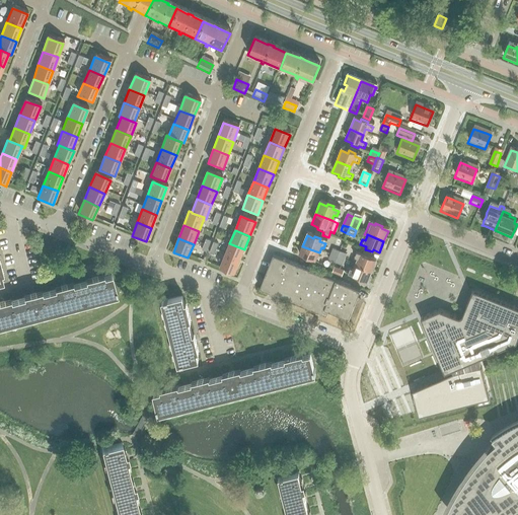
[(244,249),(229,243),(224,256),(239,263),(244,249)]
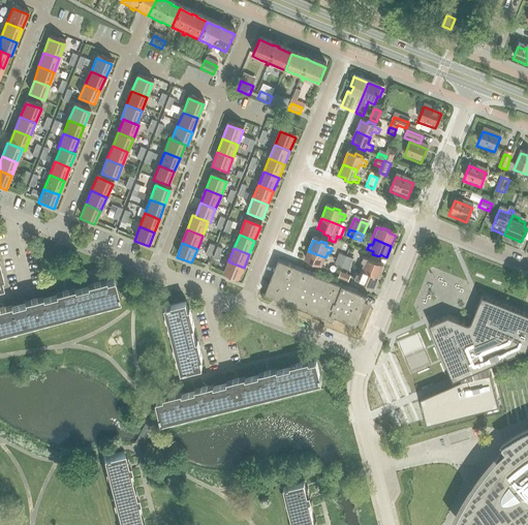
[(308,251),(304,261),(311,265),(310,267),(316,270),(316,268),(322,271),(323,270),(325,265),(322,264),(325,257),(308,251)]
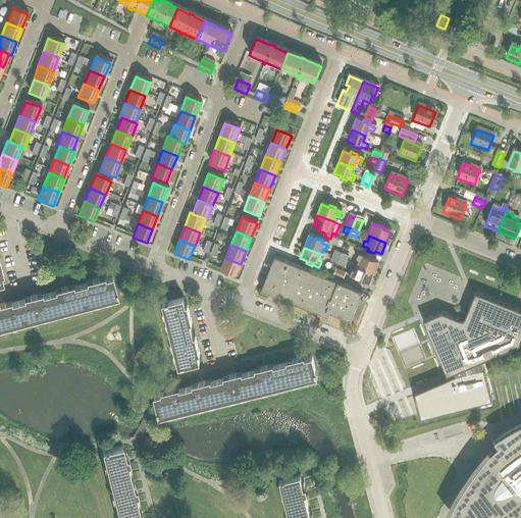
[(331,259),(339,261),(341,256),(333,253),(331,259)]
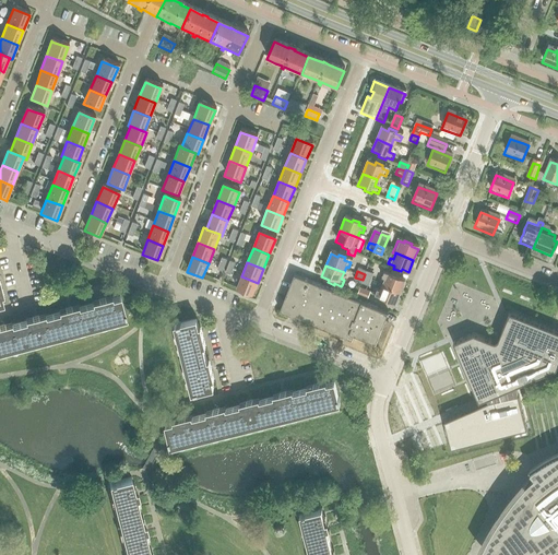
[(365,274),(363,280),(370,283),(372,276),(365,274)]
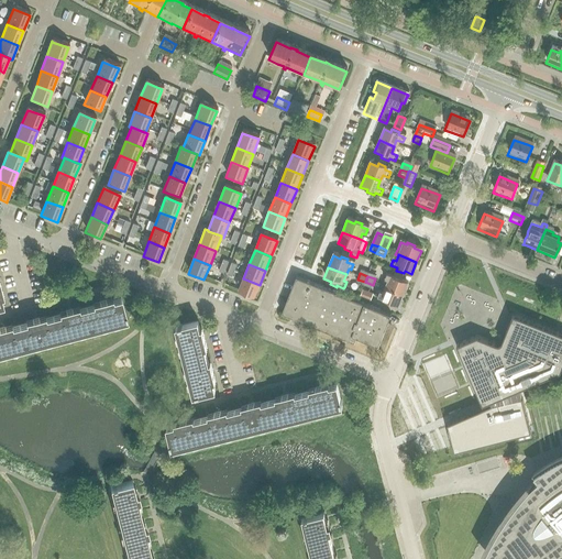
[(387,284),(384,291),(401,297),(407,285),(399,283),(400,281),(394,277),(393,280),(386,277),(384,283),(387,284)]
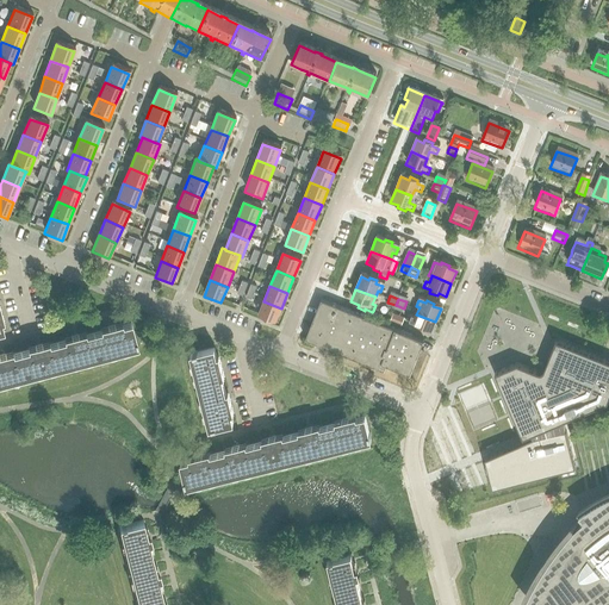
[(274,324),(281,309),(263,301),(258,318),(274,324)]
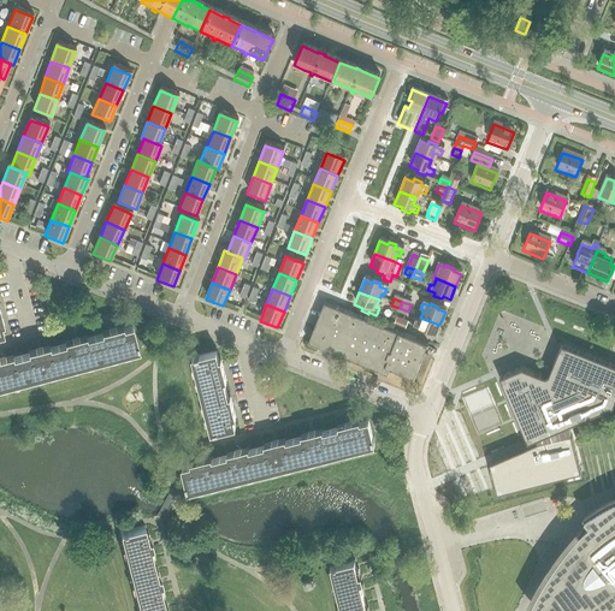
[(308,344),(307,345),(325,353),(339,359),(386,378),(388,377),(384,374),(386,371),(397,374),(418,383),(427,360),(423,357),(426,349),(427,346),(362,321),(323,306),(323,307),(308,344)]
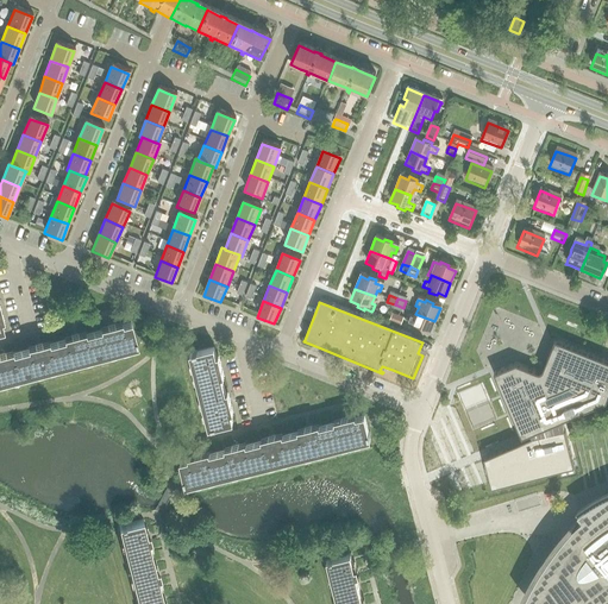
[(393,312),(395,304),(387,302),(384,308),(393,312)]
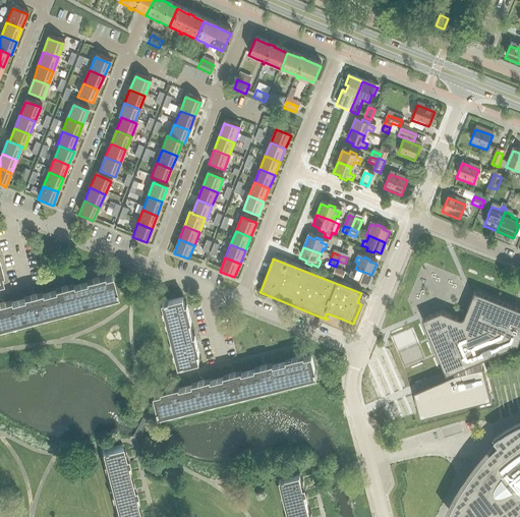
[(345,264),(338,261),(336,267),(343,270),(345,264)]
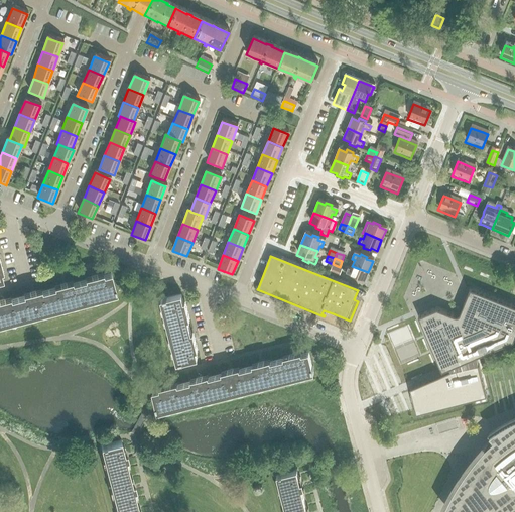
[(364,282),(368,272),(352,266),(350,271),(347,270),(345,275),(351,277),(351,279),(357,282),(358,280),(364,282)]
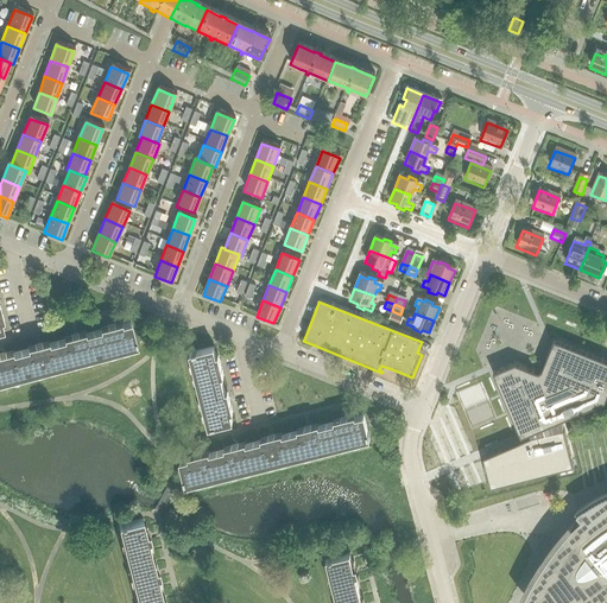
[(402,322),(391,317),(387,324),(399,329),(402,322)]
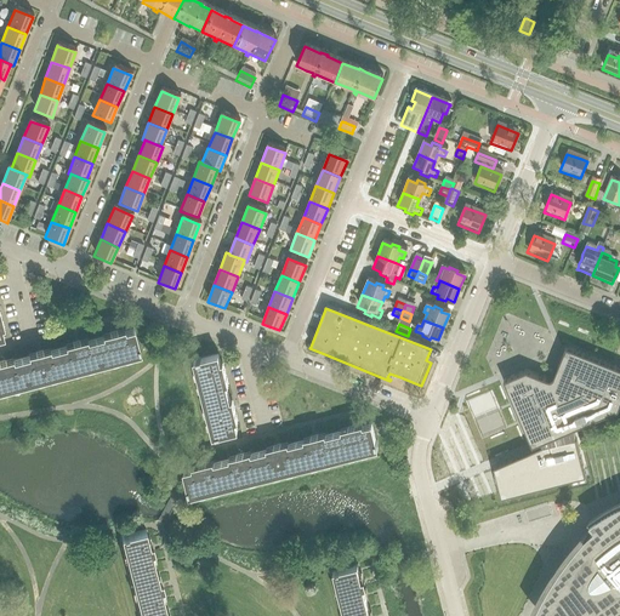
[(109,338),(94,343),(101,366),(119,361),(137,357),(137,354),(137,353),(136,349),(131,332),(117,337),(115,334),(114,335),(115,336),(112,336),(109,337),(109,336),(108,336),(109,338)]
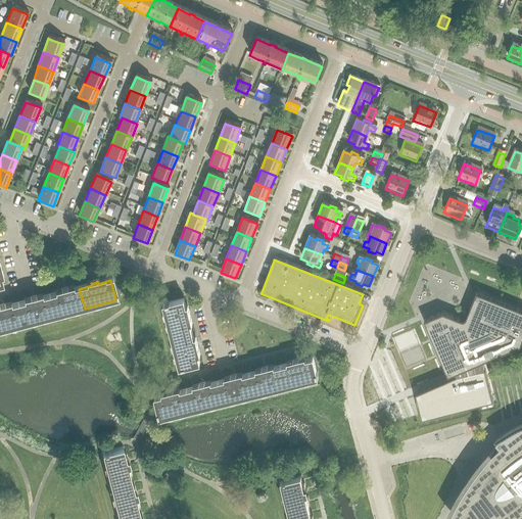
[(60,293),(48,297),(53,317),(85,309),(79,289),(66,292),(66,290),(65,290),(65,291),(63,291),(61,292),(60,291),(60,293)]
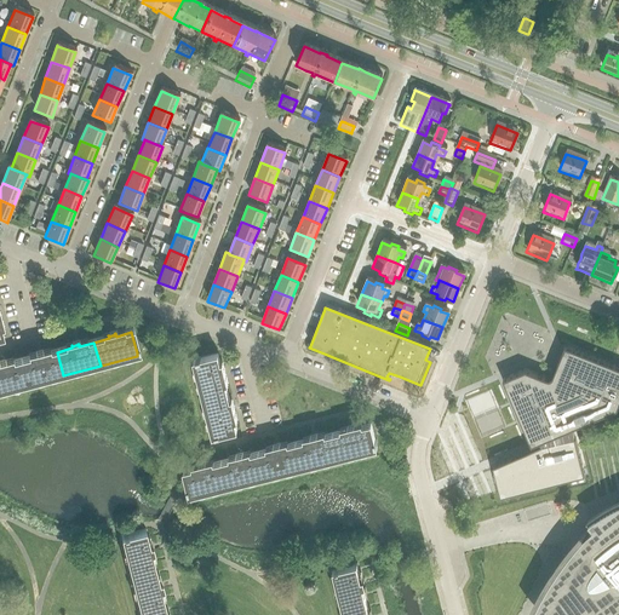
[(511,461),(492,470),(492,472),(499,500),(584,478),(575,449),(574,443),(571,431),(571,429),(614,411),(618,397),(618,372),(567,351),(563,350),(555,369),(559,372),(552,385),(544,381),(525,373),(502,383),(529,447),(529,449),(539,446),(540,449),(542,452),(513,464),(511,461)]
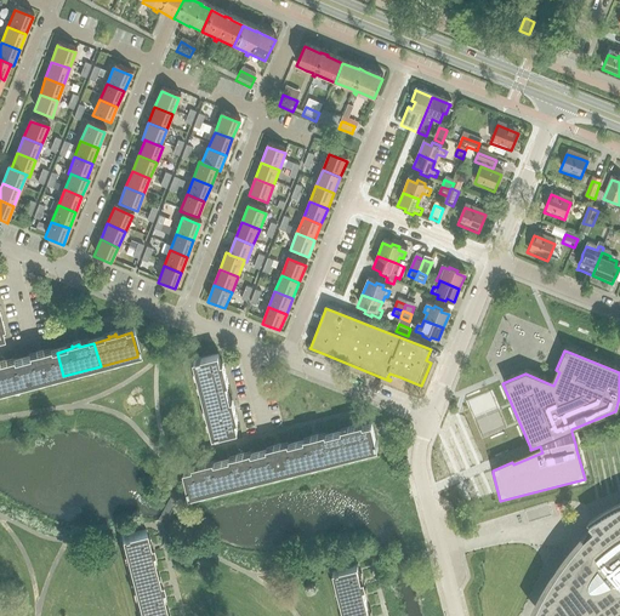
[(35,359),(21,363),(27,386),(45,381),(63,376),(57,353),(43,357),(43,354),(41,354),(41,355),(39,355),(37,357),(35,355),(34,355),(35,359)]
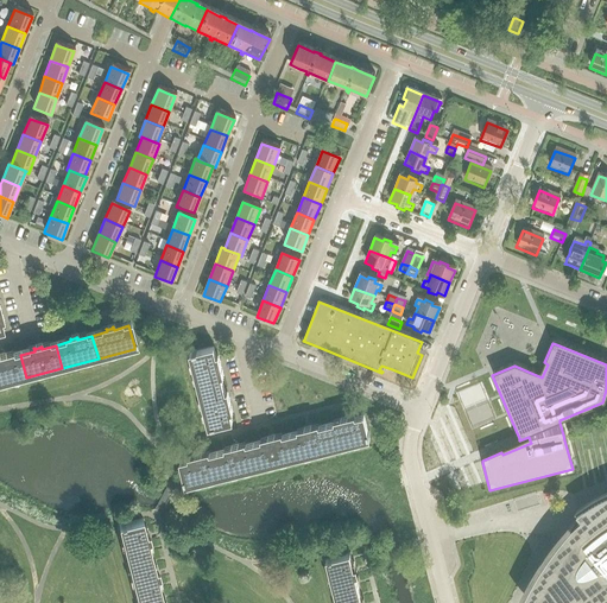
[(191,356),(189,356),(194,374),(198,393),(221,387),(221,383),(217,373),(221,372),(221,370),(220,370),(219,366),(220,366),(219,365),(216,366),(214,356),(213,350),(196,355),(196,354),(191,355),(191,356)]
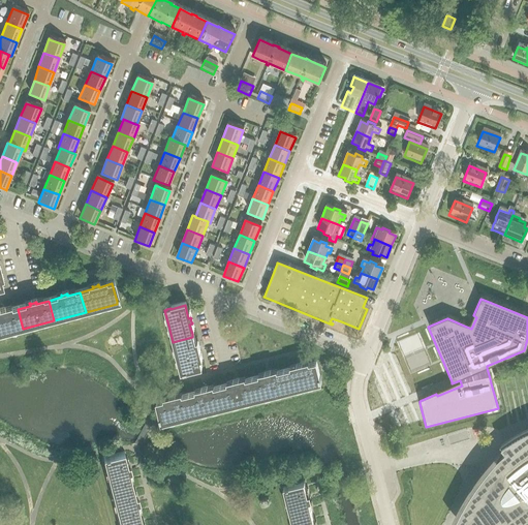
[(0,335),(7,333),(23,329),(18,309),(5,312),(4,310),(3,310),(4,311),(1,312),(0,312),(0,335)]
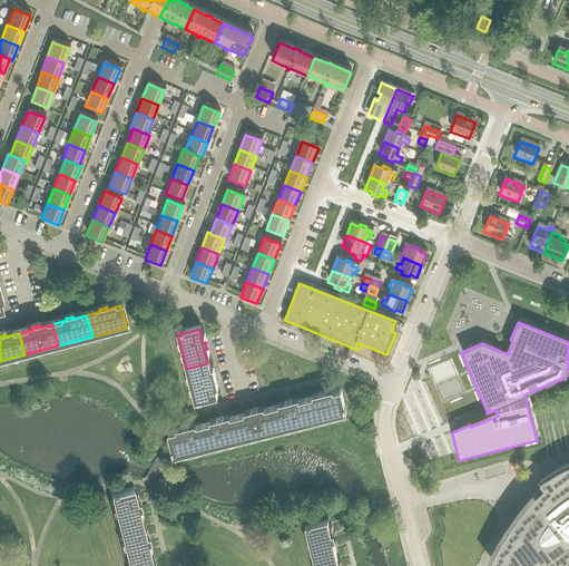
[(207,363),(186,369),(190,387),(195,403),(197,403),(202,402),(216,398),(215,393),(213,384),(216,383),(216,382),(215,383),(213,378),(214,378),(214,377),(212,378),(209,369),(207,363)]
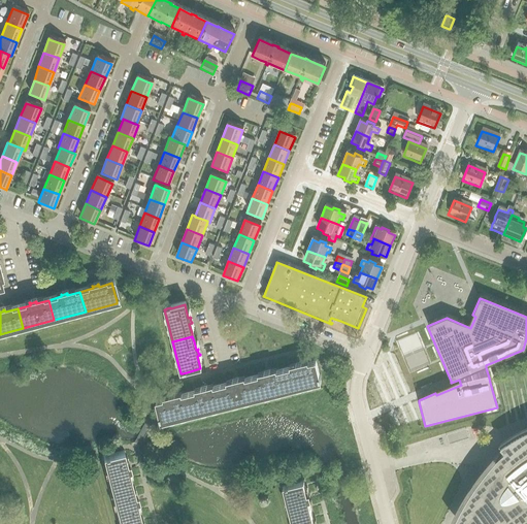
[(303,388),(320,384),(320,382),(319,379),(315,364),(302,367),(301,365),(300,365),(300,366),(298,367),(296,367),(295,366),(294,366),(295,369),(283,372),(288,392),(303,388)]
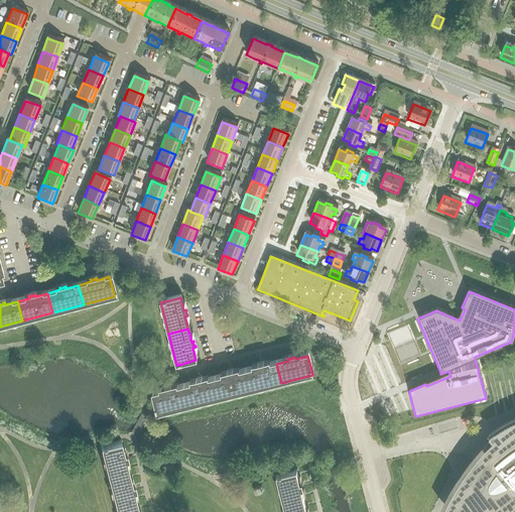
[(281,383),(276,364),(264,367),(263,364),(262,365),(262,366),(260,366),(258,367),(258,366),(257,366),(257,368),(245,371),(250,391),(265,387),(281,383)]
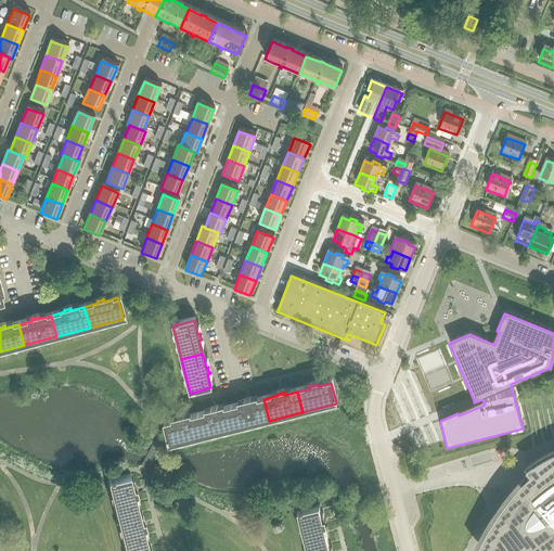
[(269,421),(263,399),(250,402),(250,400),(249,400),(249,401),(247,402),(245,404),(244,401),(243,402),(244,405),(231,408),(236,430),(253,425),(269,421)]
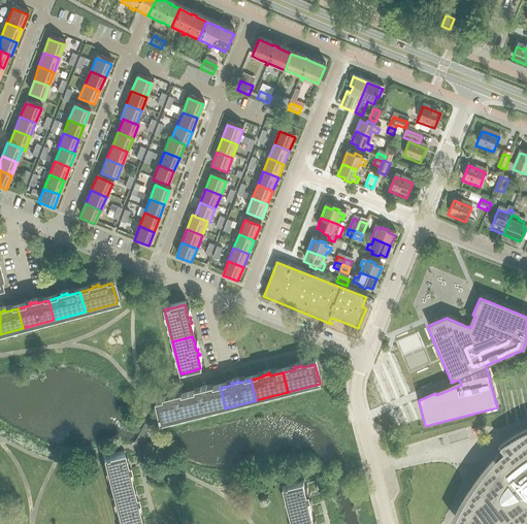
[(225,408),(220,388),(207,391),(206,389),(205,389),(205,390),(203,391),(201,391),(201,390),(200,390),(200,393),(188,396),(193,416),(208,412),(225,408)]
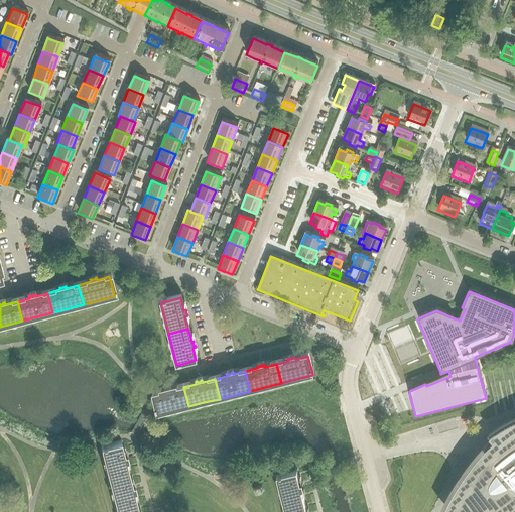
[(156,412),(157,414),(173,410),(188,406),(183,387),(171,390),(170,387),(169,388),(170,389),(167,389),(165,390),(165,389),(164,389),(165,391),(152,394),(156,409),(155,409),(156,412)]
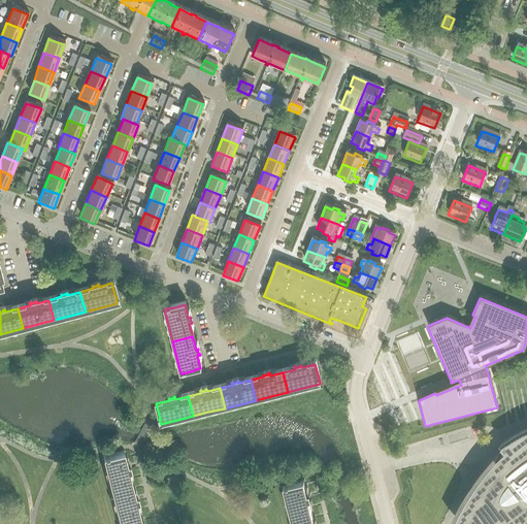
[(458,514),(455,521),(456,523),(521,523),(523,522),(526,519),(526,427),(525,429),(521,431),(518,432),(515,434),(512,436),(508,438),(505,440),(502,443),(500,445),(498,446),(499,448),(500,448),(502,450),(503,452),(499,455),(495,459),(492,464),(488,468),(485,472),(482,477),(479,481),(475,485),(471,490),(469,494),(466,499),(463,504),(461,509),(458,514)]
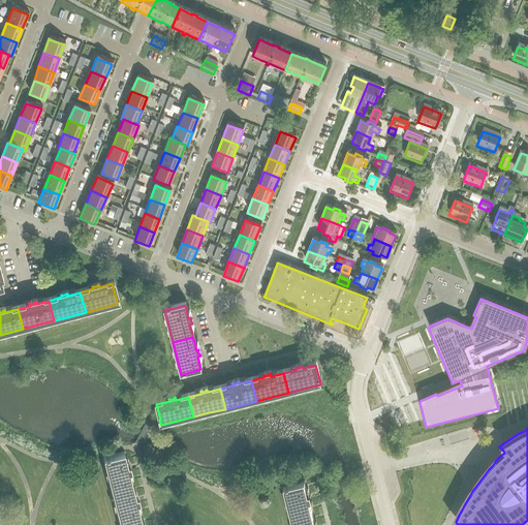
[(123,457),(123,456),(107,460),(107,459),(104,460),(102,461),(102,462),(103,462),(111,493),(131,488),(128,475),(130,474),(129,468),(126,469),(123,457)]
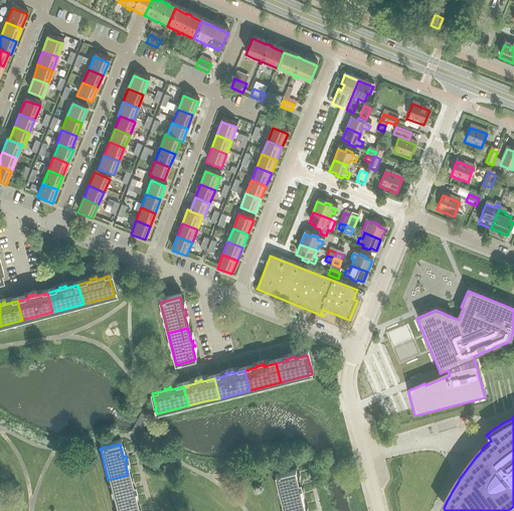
[(296,472),(281,476),(275,477),(276,478),(279,489),(283,508),(303,503),(300,491),(303,490),(301,484),(298,484),(296,473),(296,472)]
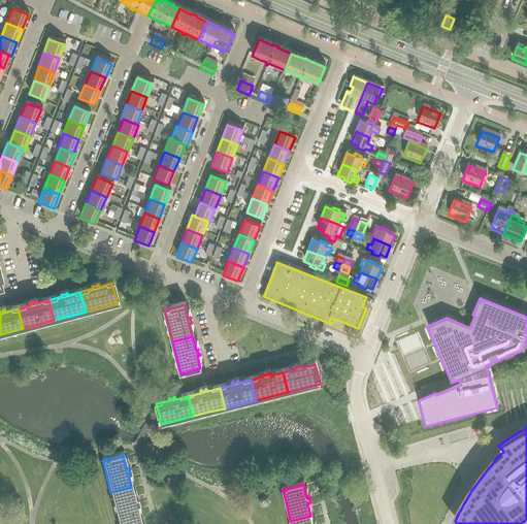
[(131,487),(110,492),(119,523),(123,523),(138,519),(135,505),(138,505),(136,499),(134,499),(131,487)]
